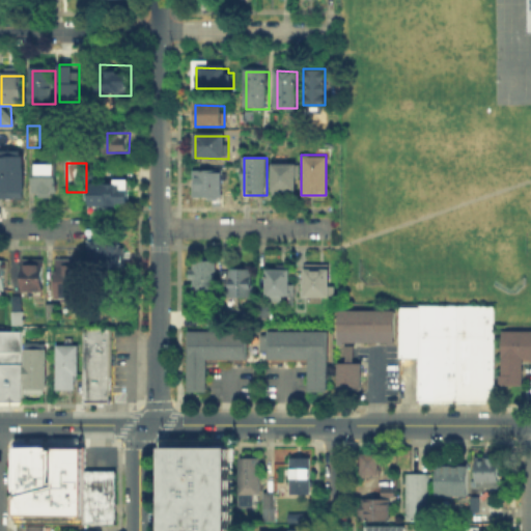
[(274,191),(274,165),(298,165),(298,191),(274,191)]
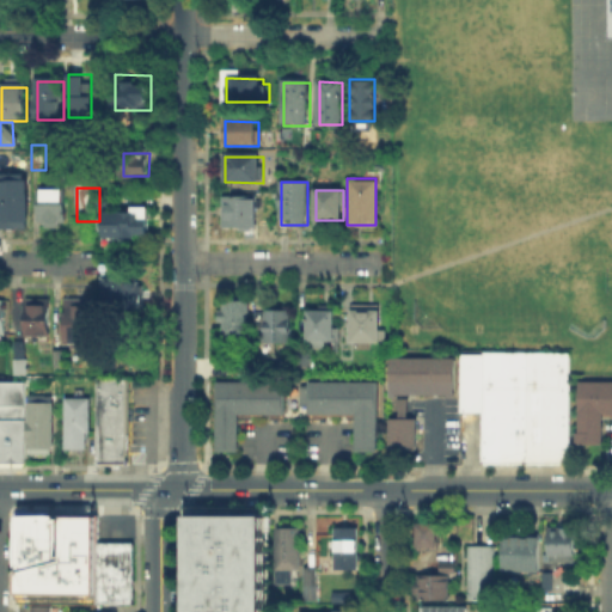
[(66,193),(66,227),(41,227),(42,191),(66,193)]
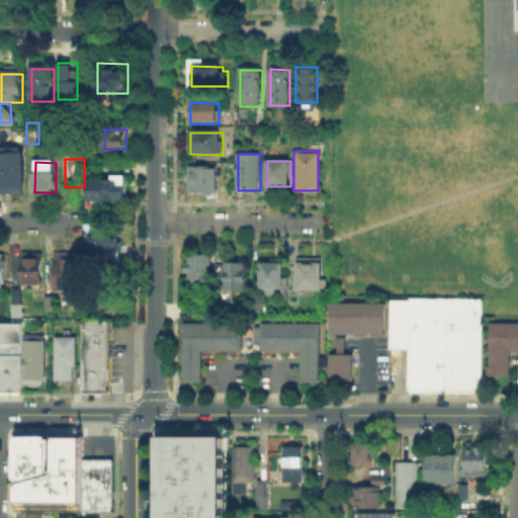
[(0,188),(0,163),(24,163),(24,188),(0,188)]
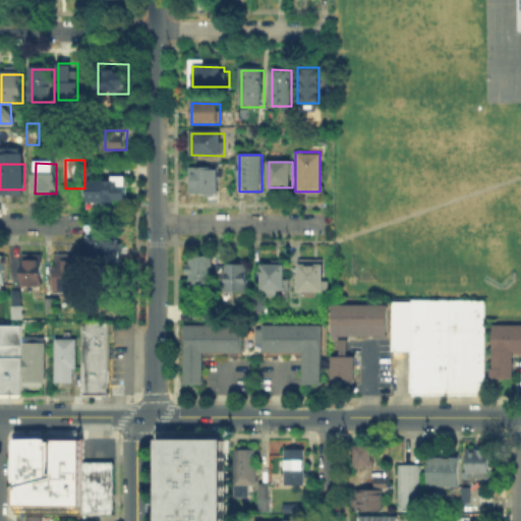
[(192,192),(192,169),(221,169),(221,192),(192,192)]
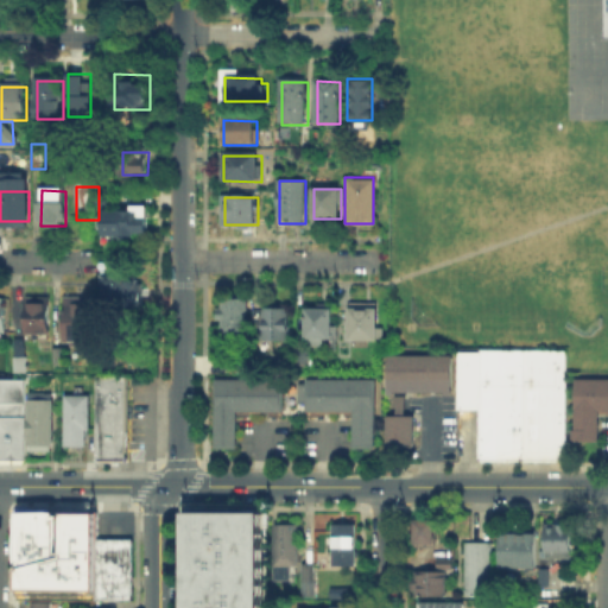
[(108,211),(147,211),(147,234),(108,234),(108,211)]
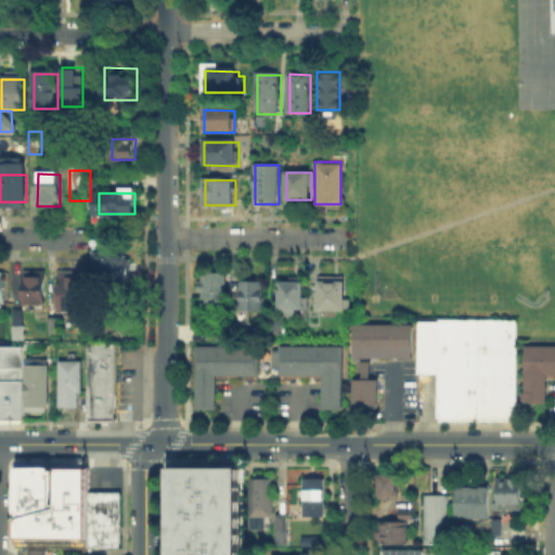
[(88,248),(90,248),(90,236),(105,236),(105,250),(123,250),(123,256),(128,256),(128,261),(133,261),(133,268),(128,268),(128,279),(93,279),(93,259),(88,259),(88,248)]
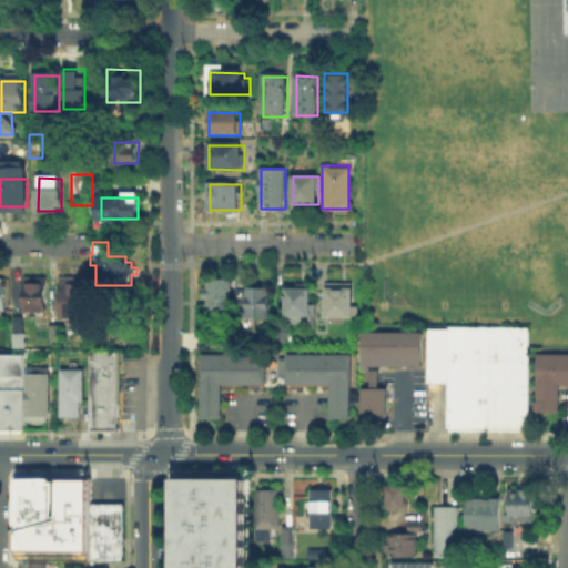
[(42,275),(42,313),(29,313),(29,310),(22,310),(22,275),(42,275)]
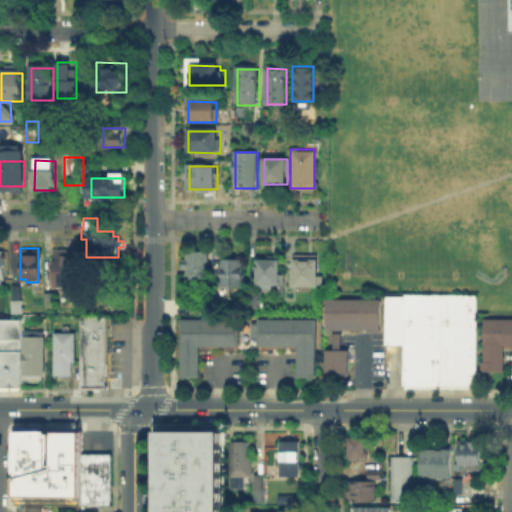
[(52,248),(82,248),(82,271),(79,271),(79,286),(69,286),(69,290),(57,290),(57,286),(52,286),(52,248)]
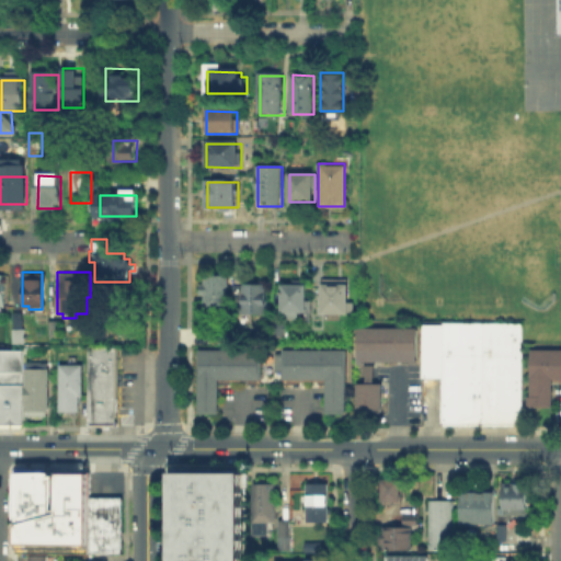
[(204,308),(204,279),(228,279),(228,308),(204,308)]
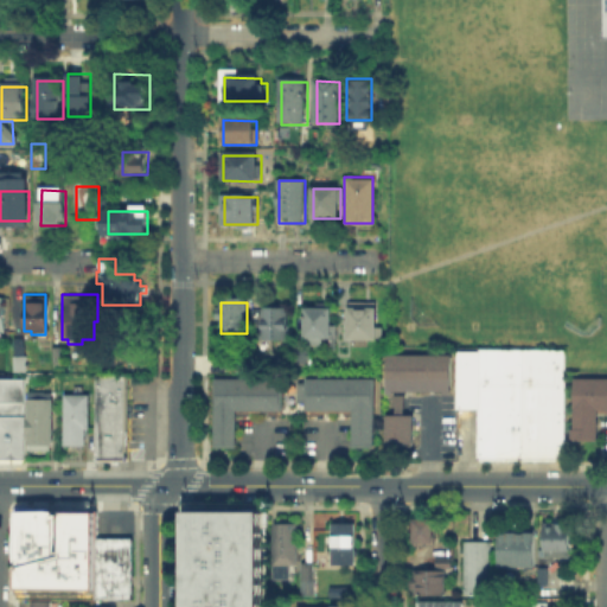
[(374,305),(374,326),(379,326),(379,337),(346,337),(346,305),(374,305)]
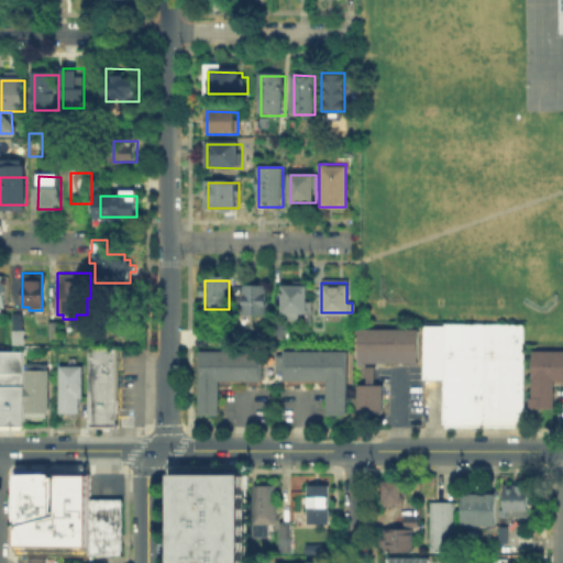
[(287,285),(310,285),(309,316),(297,316),(297,320),(287,320),(287,285)]
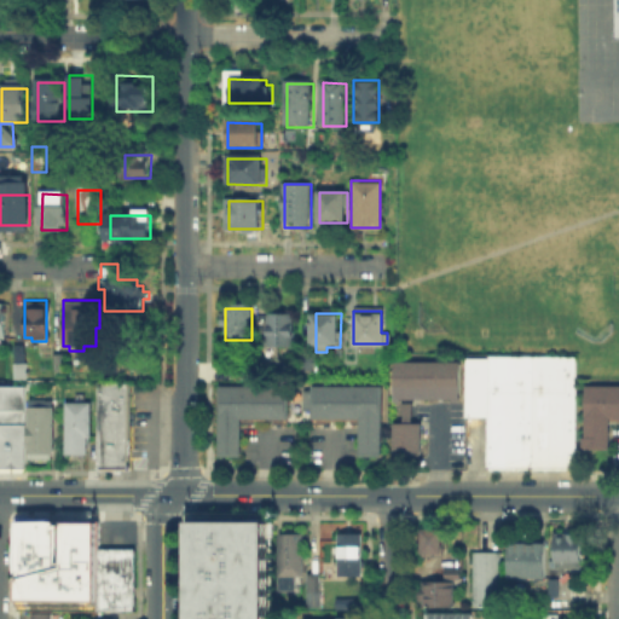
[(294,318),(294,346),(267,346),(267,318),(294,318)]
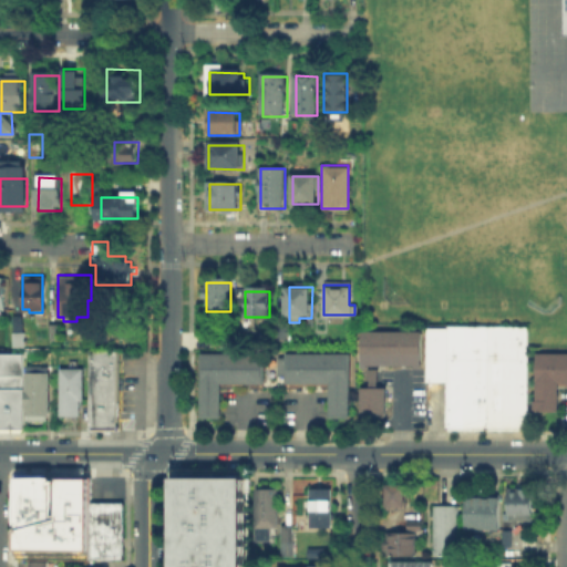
[(12,313),(23,313),(23,347),(11,347),(11,331),(12,331),(12,313)]
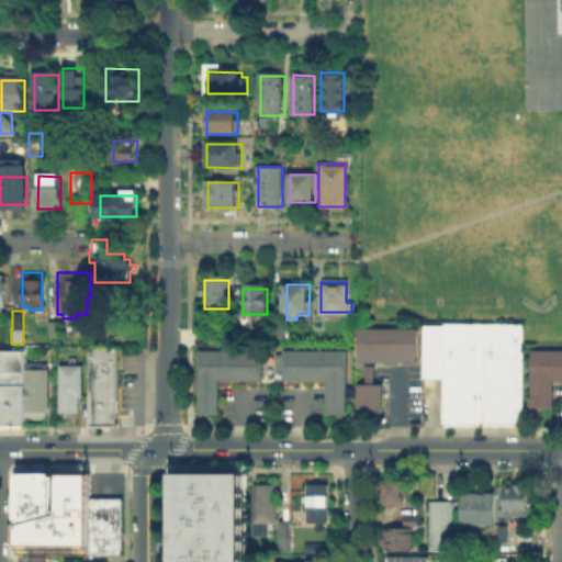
[(57,319),(56,334),(47,334),(47,319),(57,319)]
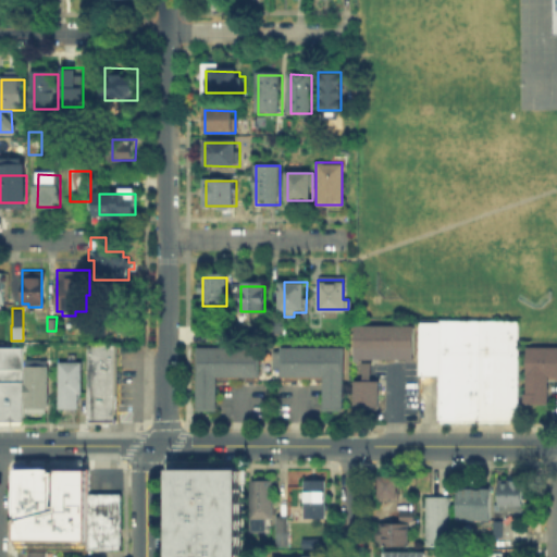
[(516,420),(436,420),(436,373),(418,373),(418,320),(438,320),(438,319),(516,319),(516,420)]
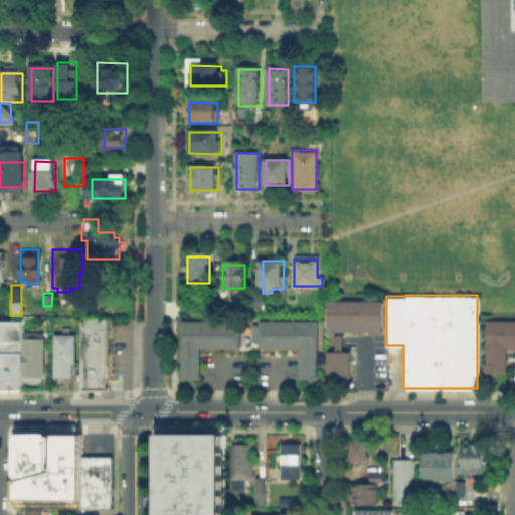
[(251,298),(264,298),(264,311),(251,311),(251,298)]
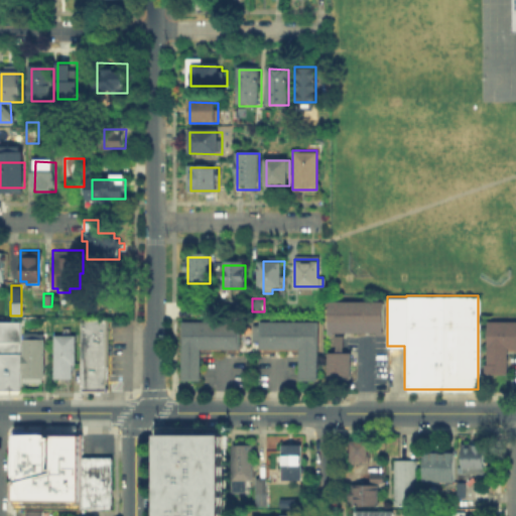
[(381,333),(327,333),(327,299),(381,299),(381,333)]
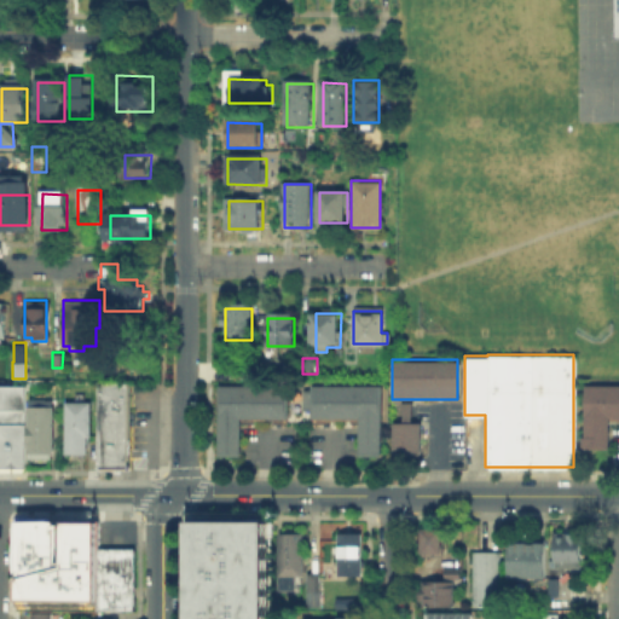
[(128,414),(128,380),(94,380),(94,414),(128,414)]
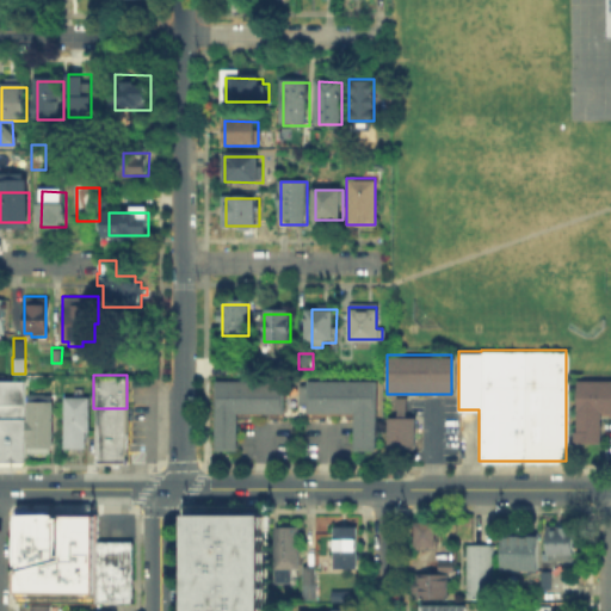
[(215,378),(283,378),(283,412),(235,412),(235,449),(215,449),(215,378)]
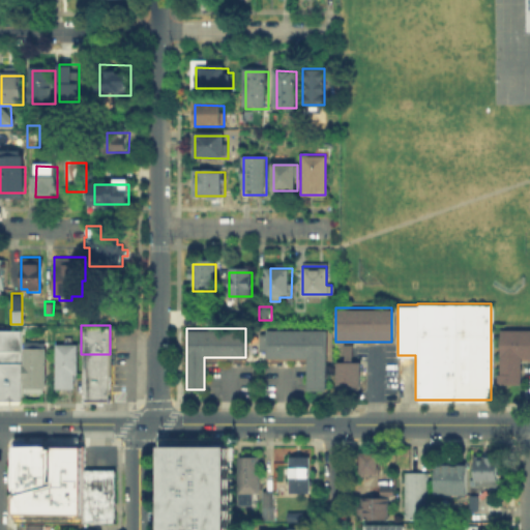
[(0,399),(0,329),(21,329),(20,399),(0,399)]
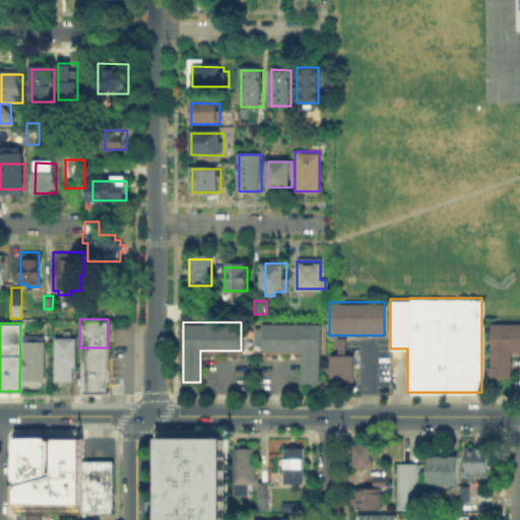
[(320,381),(300,381),(300,350),(259,350),(259,342),(252,342),(252,326),(259,326),(259,323),(320,323),(320,381)]
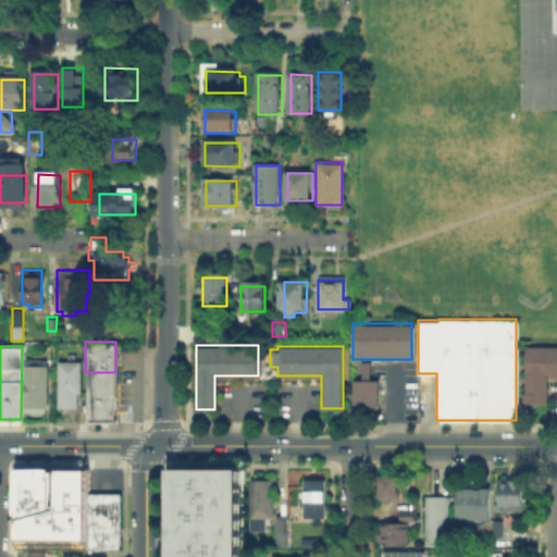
[(556,346),(556,374),(547,374),(547,405),(524,405),(524,346),(556,346)]
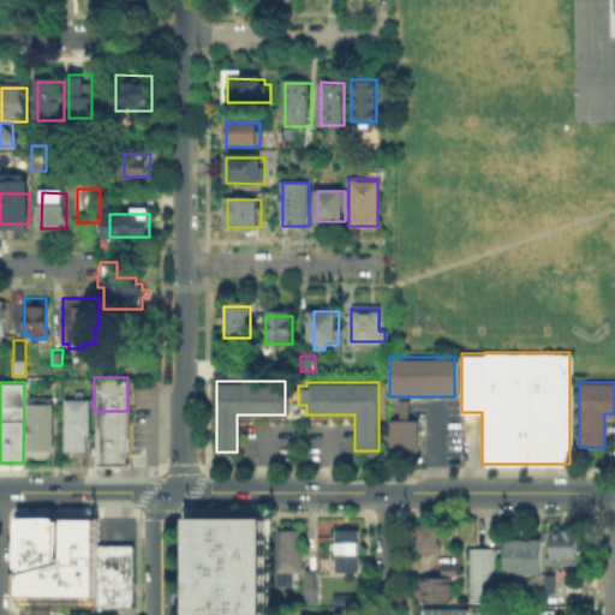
[(27,455),(27,449),(27,440),(25,440),(25,422),(27,422),(27,402),(28,402),(28,395),(52,395),(52,402),(53,402),(52,449),(49,449),(49,455),(27,455)]
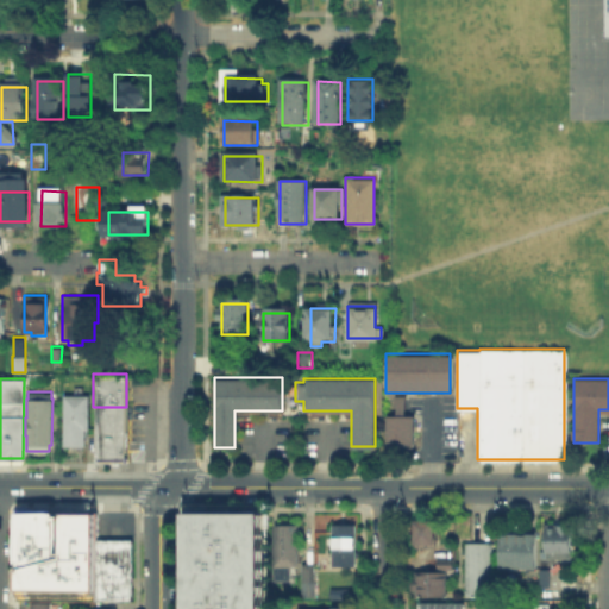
[(63,445),(63,394),(87,394),(87,445),(63,445)]
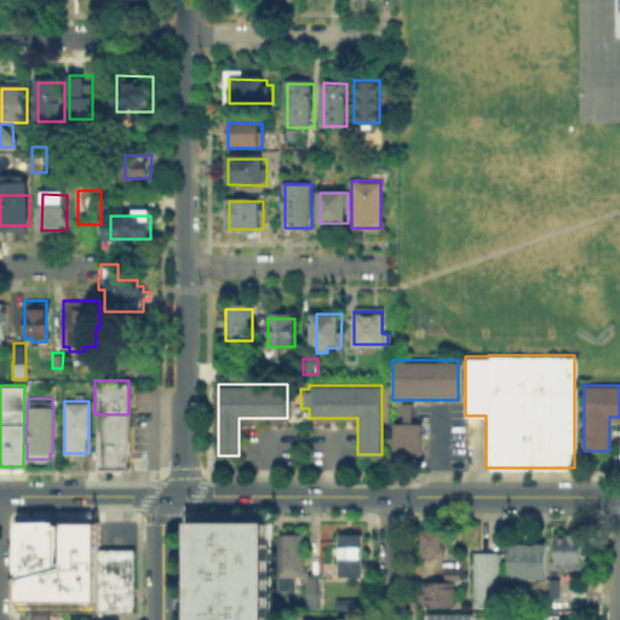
[(392,457),(392,423),(402,423),(402,414),(399,414),(399,402),(412,402),(412,422),(420,422),(420,457),(392,457)]
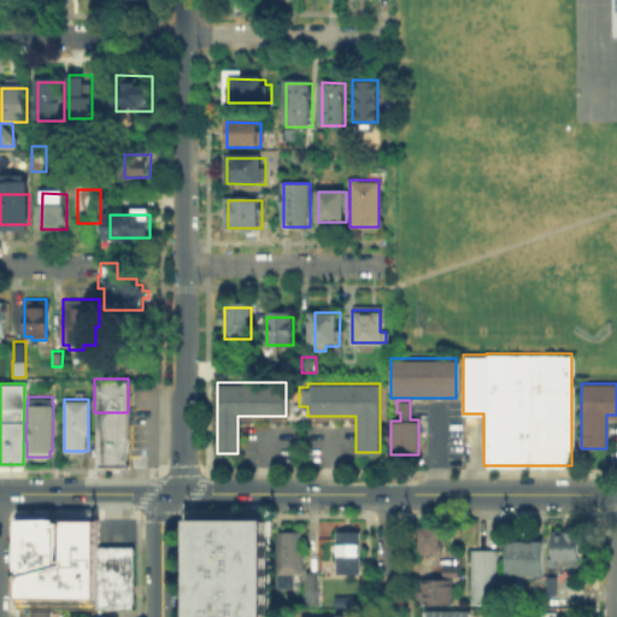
[(128,412),(94,412),(94,465),(128,465),(128,412)]
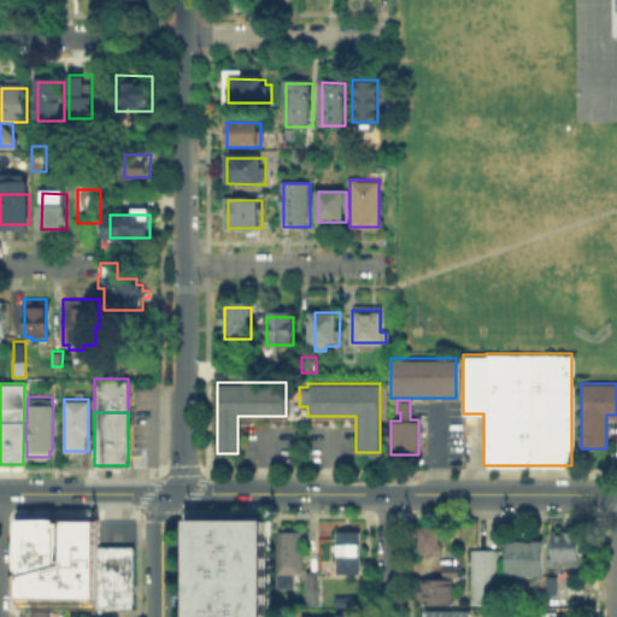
[(47,605),(17,605),(17,517),(47,517),(47,605)]
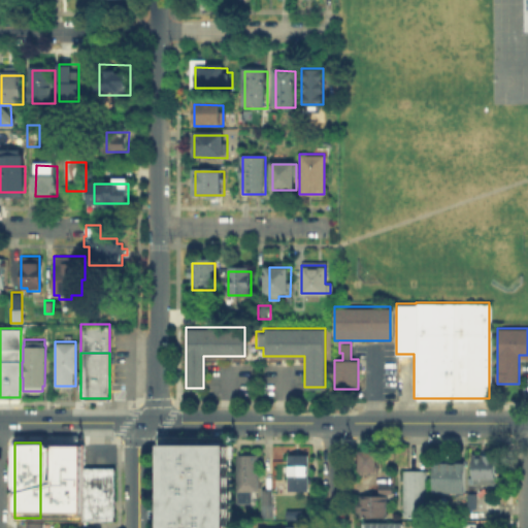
[(40,442),(83,442),(83,466),(83,519),(40,518),(40,442)]
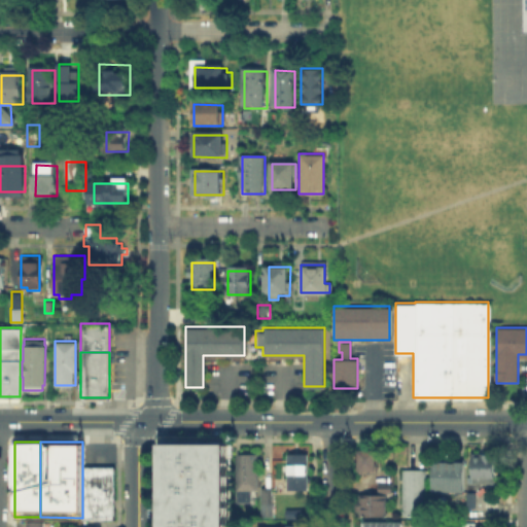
[(185,443),(225,443),(224,526),(157,526),(157,524),(184,524),(185,496),(185,468),(185,443)]
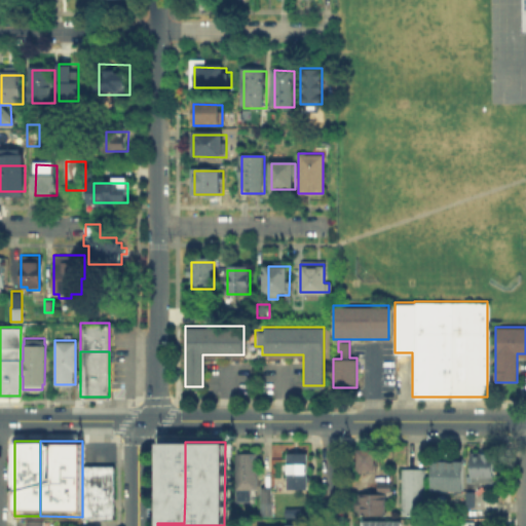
[(185,467),(157,467),(158,442),(185,442),(185,467)]
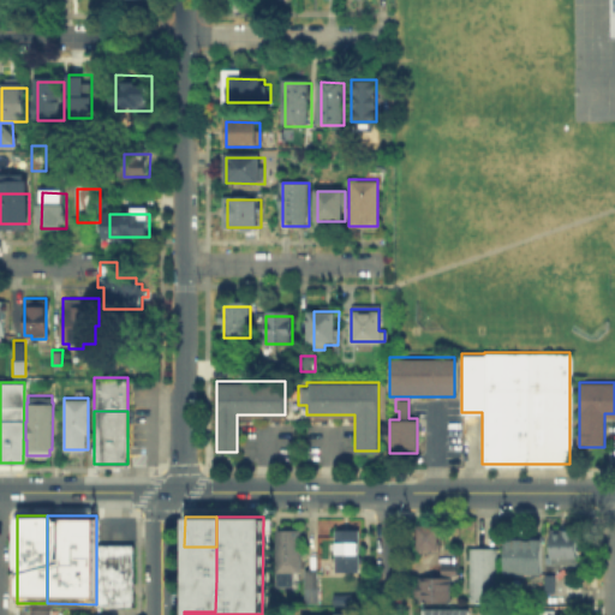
[(436,548),(416,548),(416,523),(436,523),(436,548)]
